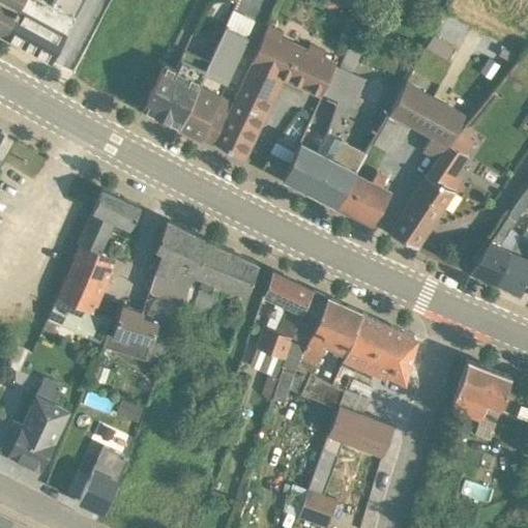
[(24,0),(0,0),(0,34),(4,36),(24,0)]
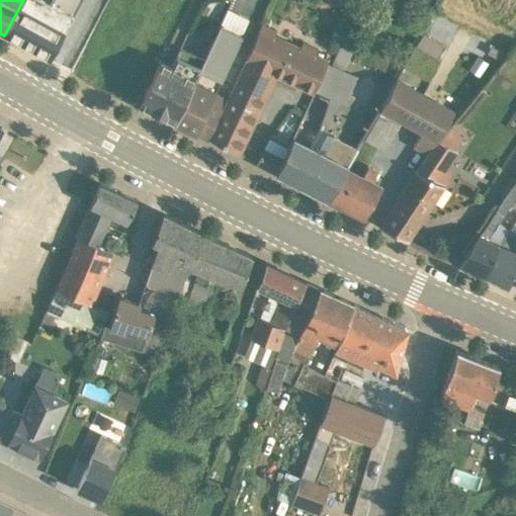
[(23,0),(4,35),(49,61),(83,0),(23,0)]
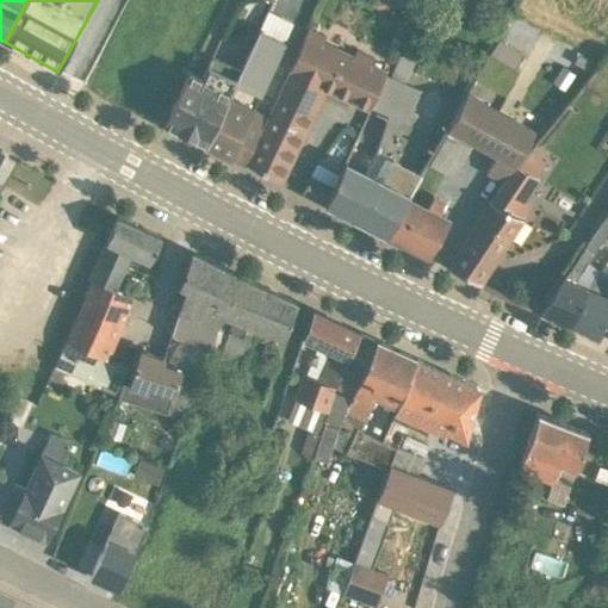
[(434,10),(427,6),(411,38),(415,39),(410,49),(420,53),(425,42),(421,39),(434,10)]
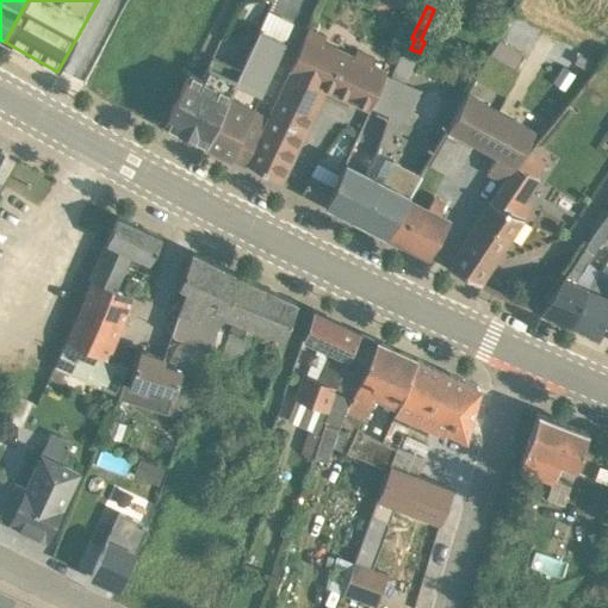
[(327,37),(310,30),(287,78),(368,113),(370,113),(388,73),(372,66),(376,59),(374,59),(358,51),(355,57),(324,43),(327,37)]
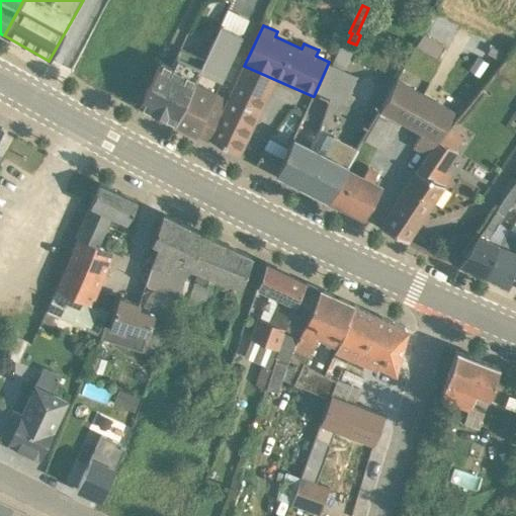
[(243,38),(221,27),(204,63),(175,124),(208,142),(228,99),(217,94),(243,38)]
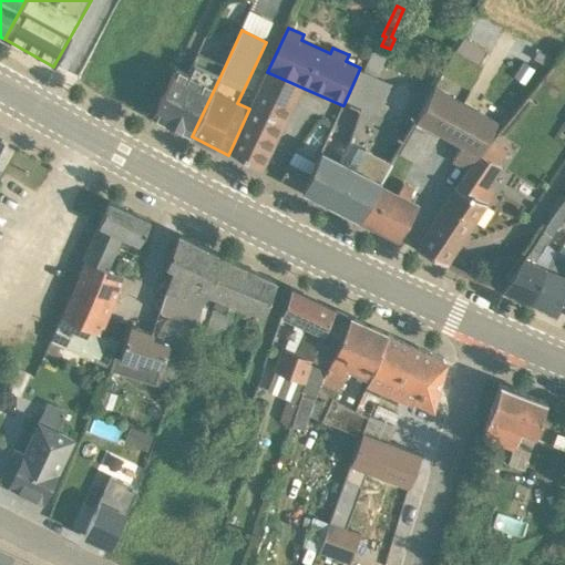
[(488,52),(464,40),(456,54),(480,67),(488,52)]
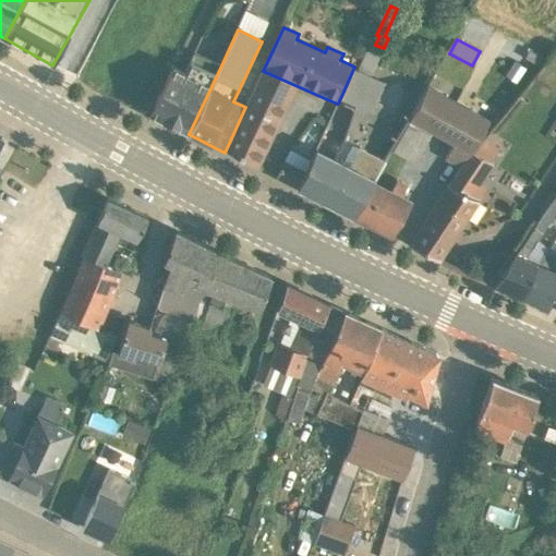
[(383,52),(371,47),(359,72),(353,70),(339,100),(372,116),(386,86),(371,79),(383,52)]
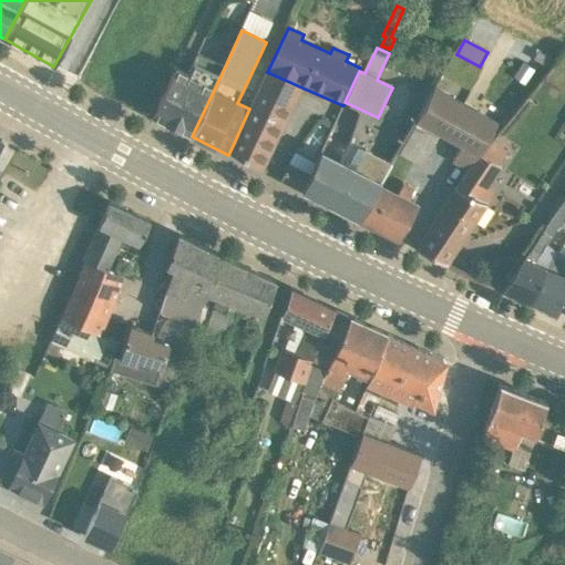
[(154,117),(192,136),(224,69),(197,55),(188,75),(176,70),(154,117)]
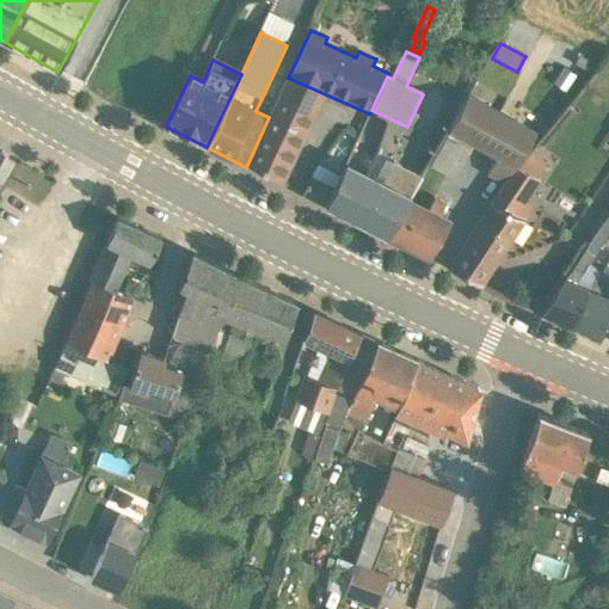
[(280,184),(327,96),(288,78),(246,167),(280,184)]
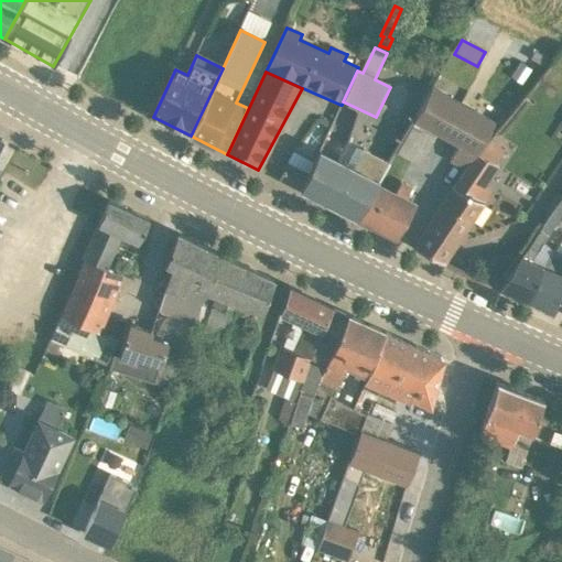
[(497,123),(433,88),(413,123),(460,147),(451,163),(464,171),(474,155),(488,141),(497,123)]
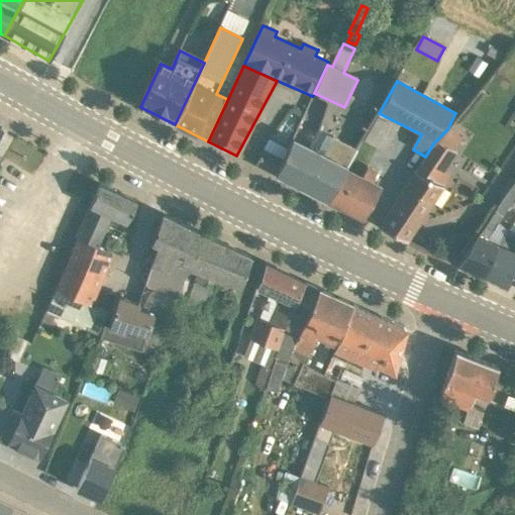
[(363,141),(386,155),(401,124),(379,113),(363,141)]
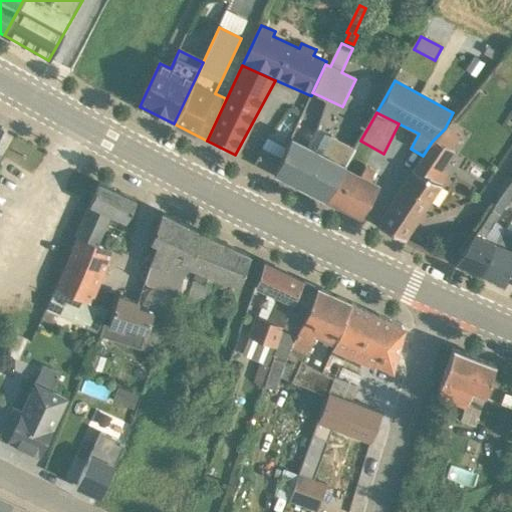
[(460,139),(445,129),(432,142),(423,156),(376,226),(377,228),(406,242),(449,177),(443,172),(456,153),(453,151),(460,139)]
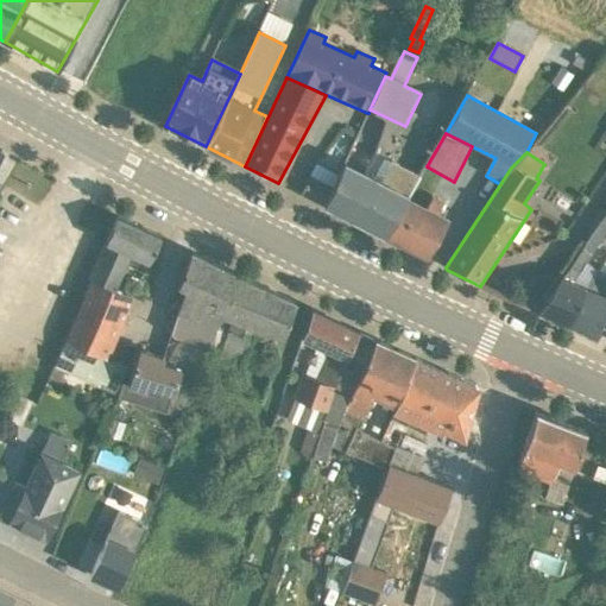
[(339,177),(324,207),(385,238),(420,177),(378,155),(367,174),(348,163),(339,177)]
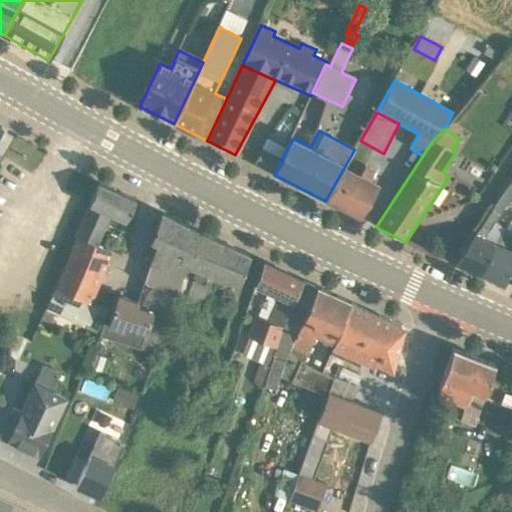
[(254,165),(274,175),(286,150),(272,144),(273,142),(267,139),(258,155),(259,155),(254,165)]
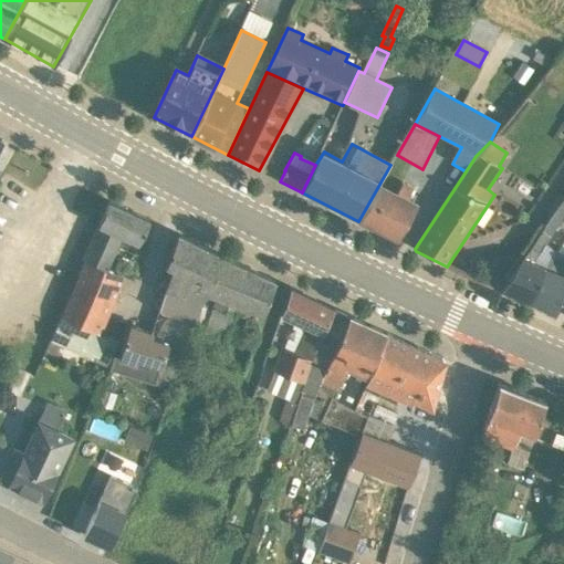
[(358,221),(399,241),(419,206),(417,205),(421,197),(414,192),(415,190),(404,185),(398,195),(379,186),(358,221)]
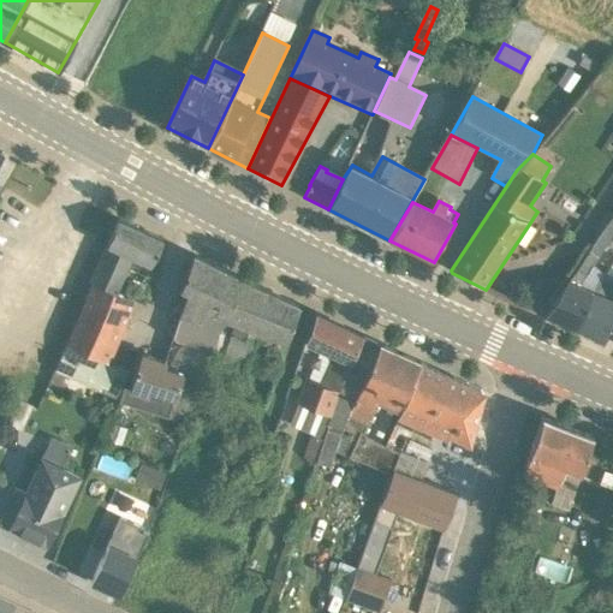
[(146,279),(164,242),(119,221),(108,245),(107,245),(90,283),(119,295),(129,273),(146,280),(146,279)]
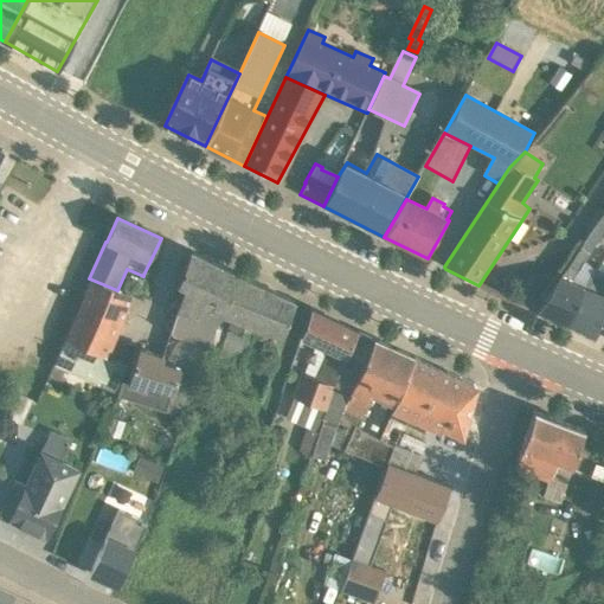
[(603,222),(599,219),(538,314),(566,325),(584,288),(572,283),(573,282),(573,280),(574,280),(603,235),(603,222)]
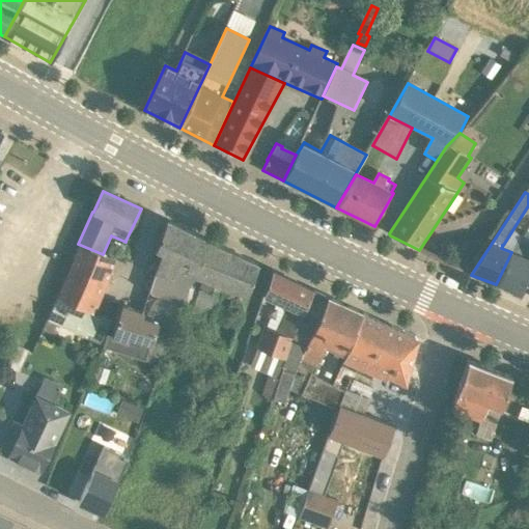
[(162,254),(149,295),(182,304),(193,279),(216,287),(229,252),(167,222),(156,252),(162,254)]
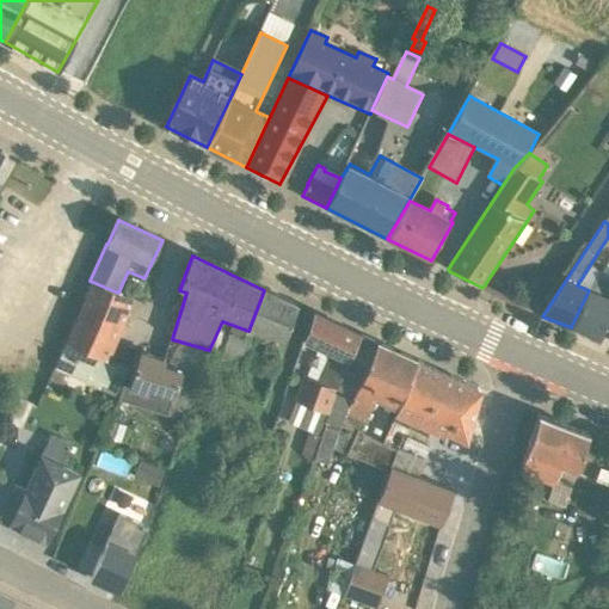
[(571,327),(600,339),(608,317),(608,265),(589,290),(571,327)]
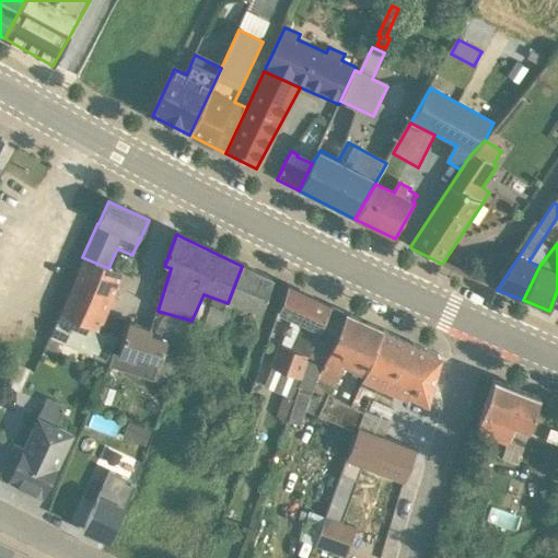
[(113,300),(114,300),(123,275),(83,258),(74,282),(113,300)]
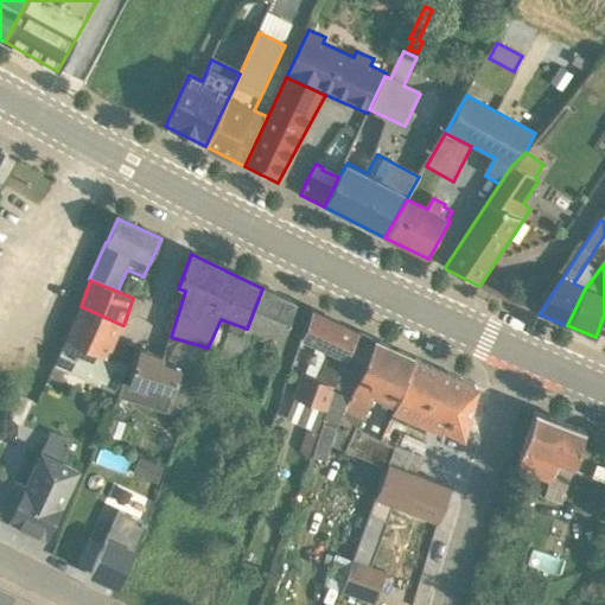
[(262,288),(228,379),(237,382),(253,341),(276,349),(280,339),(282,339),(295,304),(262,288)]
